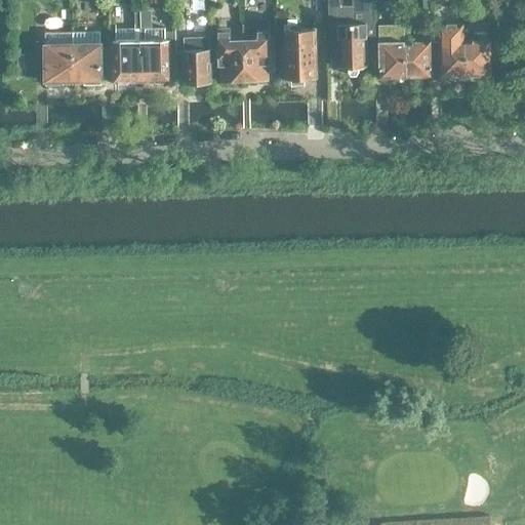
[(367,37),(366,32),(366,28),(375,27),(374,23),(374,5),(373,0),(353,0),(354,12),(347,13),(348,24),(337,24),(337,38),(342,38),(342,68),(348,68),(348,71),(351,75),(356,75),(359,71),(358,67),(363,67),(363,37),(367,37)]
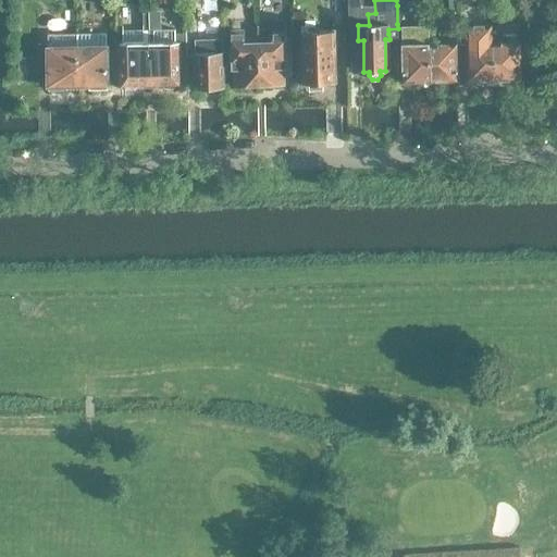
[(335,83),(334,25),(331,25),(332,31),(317,31),(317,25),(302,26),(302,8),(293,8),(293,19),(293,37),(302,37),(304,73),(310,73),(310,83),(335,83)]
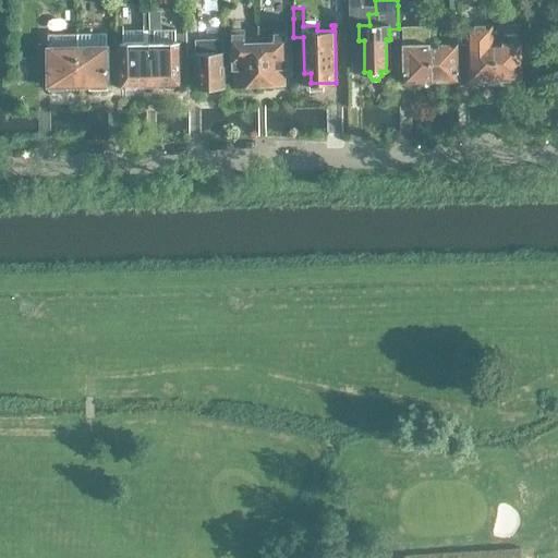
[(158,28),(157,16),(145,16),(145,28),(158,28)]
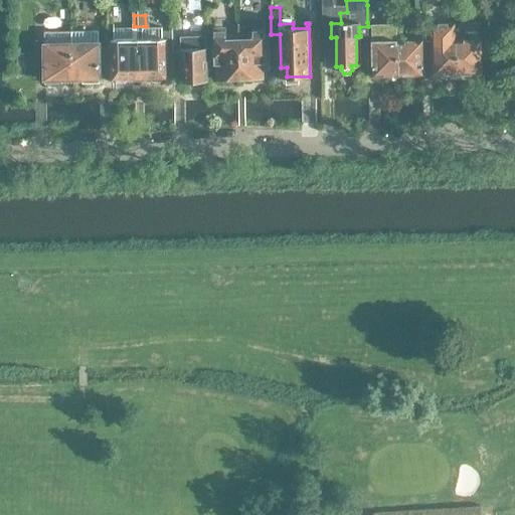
[(264,61),(263,31),(263,29),(252,29),(252,37),(240,38),(240,34),(238,34),(239,77),(241,77),(244,79),(251,79),(253,77),(260,77),(260,62),(264,61)]
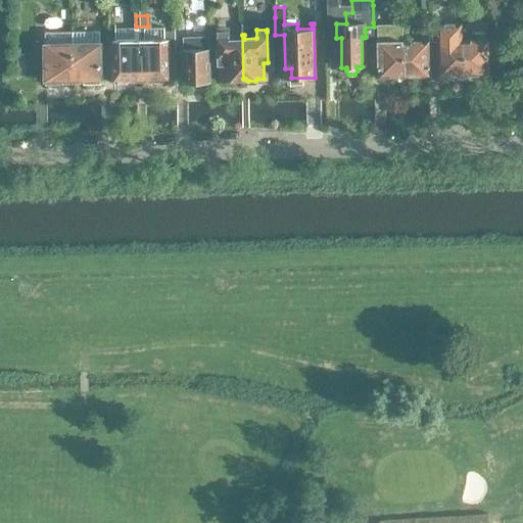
[(243,79),(242,35),(240,35),(240,39),(229,39),(228,31),(218,31),(219,64),(223,64),(224,80),(229,80),(232,81),(239,81),(241,79),(243,79)]
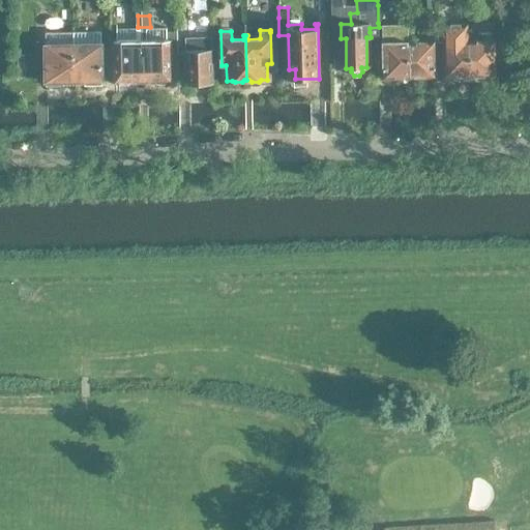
[(213,79),(212,40),(212,36),(185,37),(186,83),(212,83),(212,79),(213,79)]
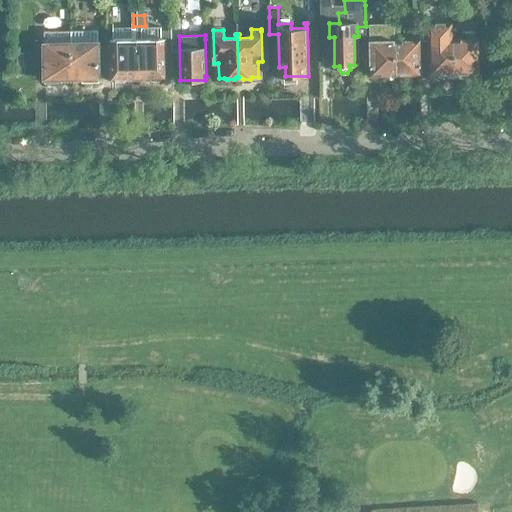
[(479,74),(478,38),(453,39),(454,74),(479,74)]
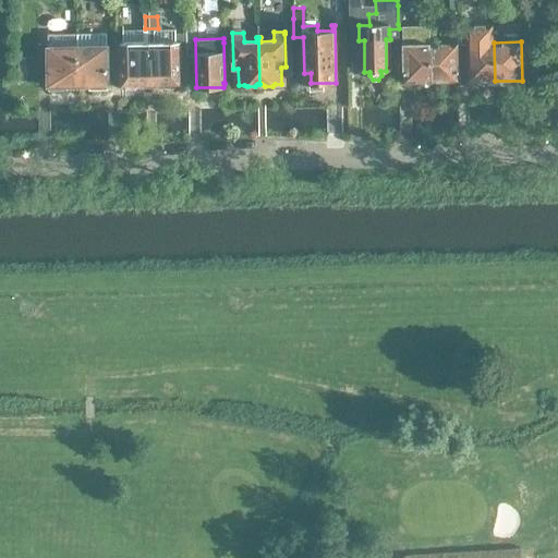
[(150,84),(149,43),(121,44),(121,85),(124,85),(126,88),(135,88),(138,84),(150,84)]
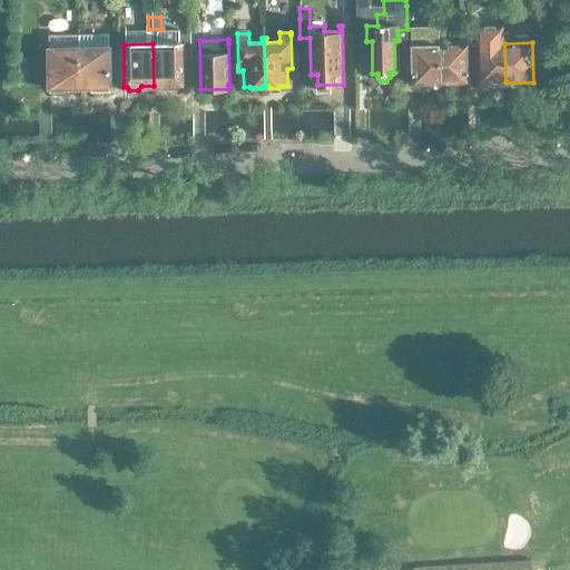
[(183,86),(183,55),(182,43),(153,43),(154,86),(166,86),(169,89),(177,89),(180,86),(183,86)]
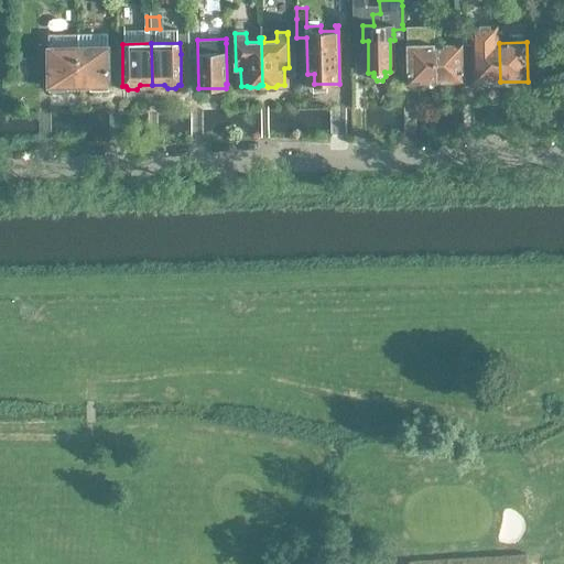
[(500,82),(499,43),(472,43),(473,83),(500,82)]
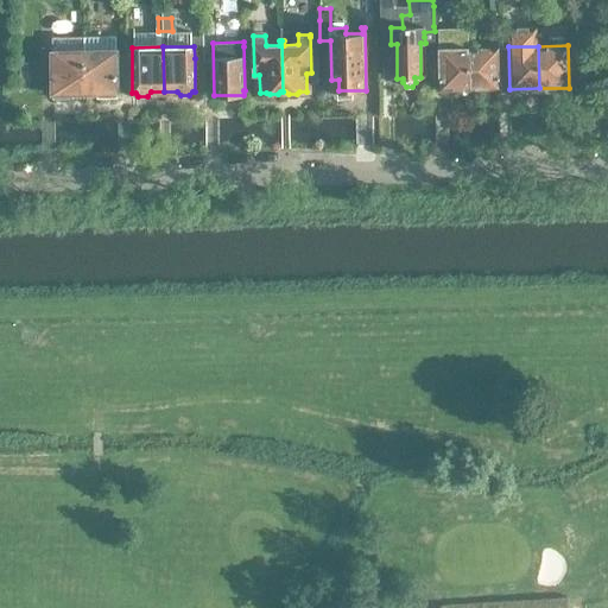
[(470,89),(469,48),(438,49),(425,49),(425,70),(439,70),(439,90),(470,89)]
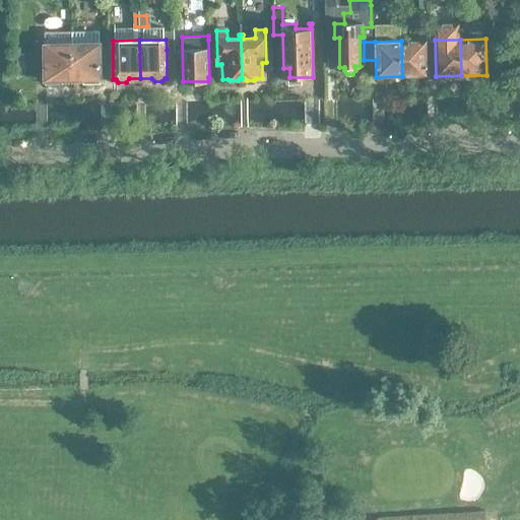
[(428,76),(427,49),(427,41),(401,41),(402,76),(428,76)]
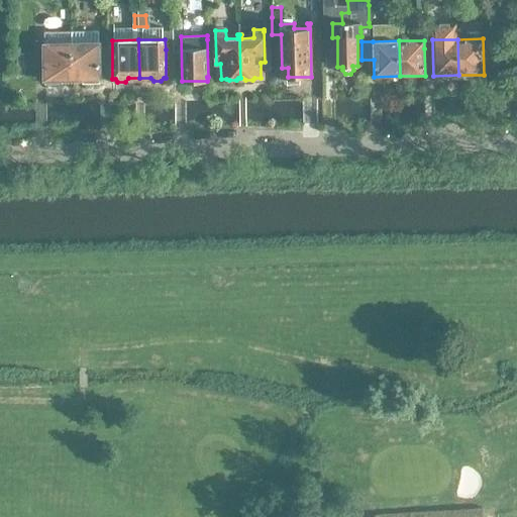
[(72,79),(72,43),(44,44),(44,84),(62,84),(62,79),(72,79)]
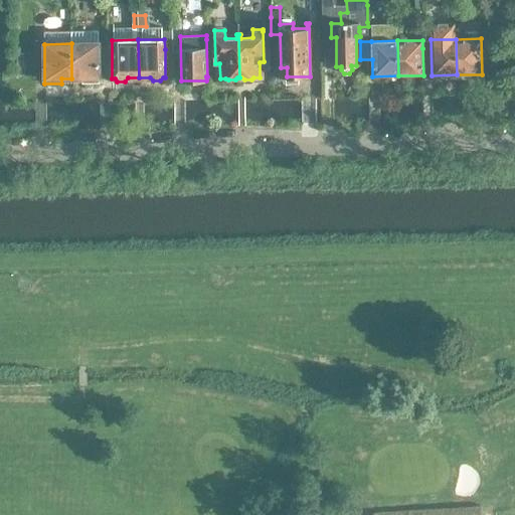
[(100,82),(99,43),(71,43),(71,78),(82,77),(82,82),(100,82)]
